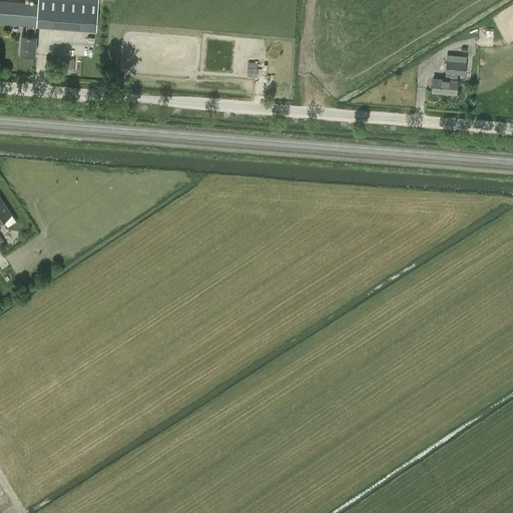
[(0,0),(0,23),(26,25),(25,35),(22,34),(21,53),(34,54),(36,35),(35,35),(36,26),(97,31),(98,0),(38,0),(38,3),(0,0)]
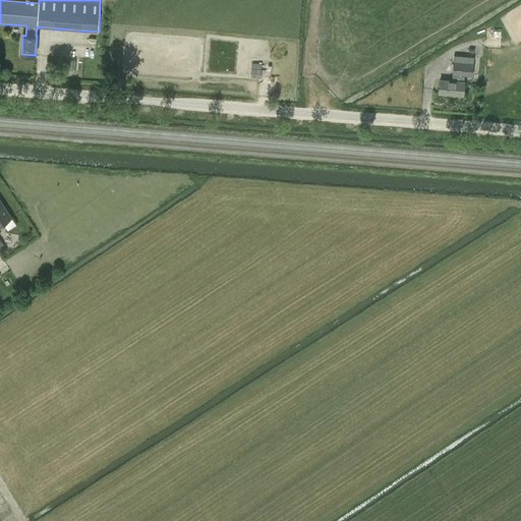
[(486,37),(501,37),(501,27),(487,27),(486,37)]
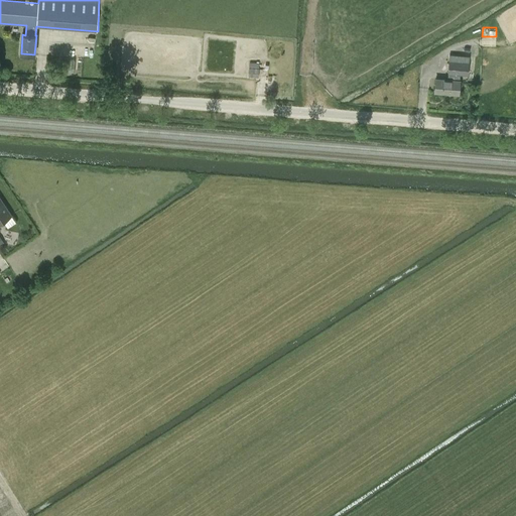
[(73,56),(86,56),(87,45),(74,45),(73,56)]
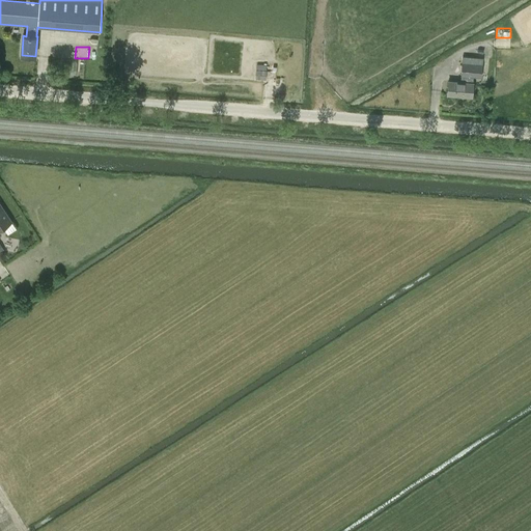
[(462,56),(459,82),(448,81),(447,95),(472,98),(473,77),(482,78),(483,57),(462,56)]
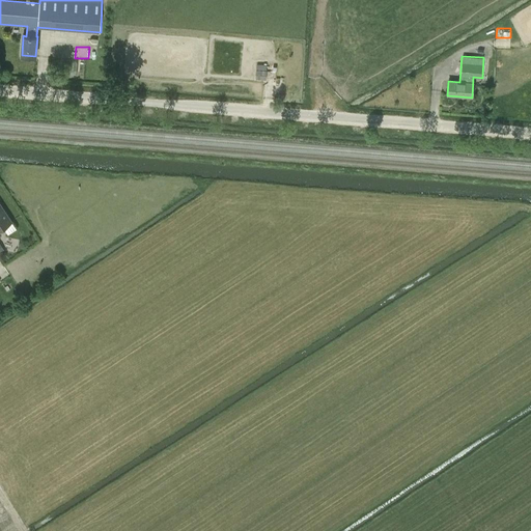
[(257,63),(257,78),(268,79),(268,64),(257,63)]
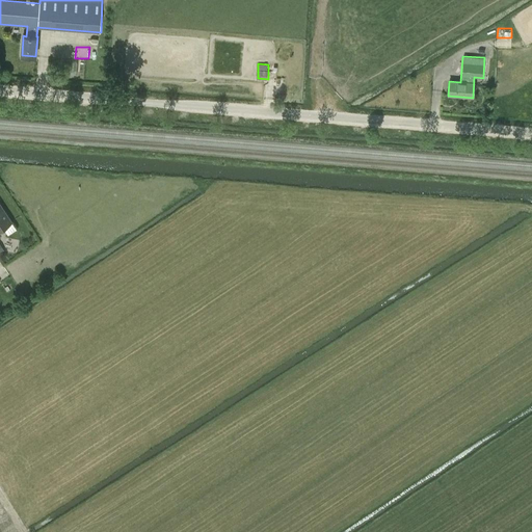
[(0,230),(11,222),(0,204),(0,230)]
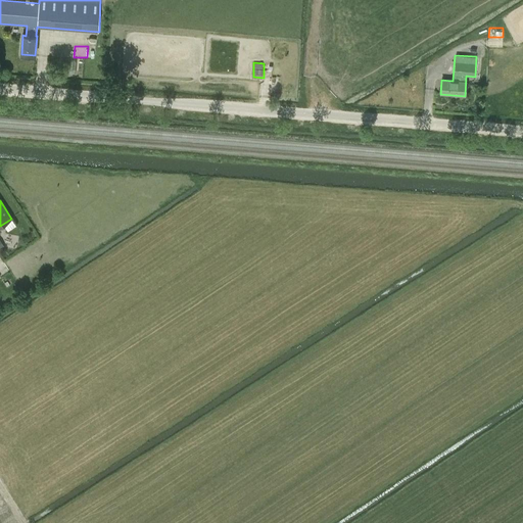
All buildings are outlined.
